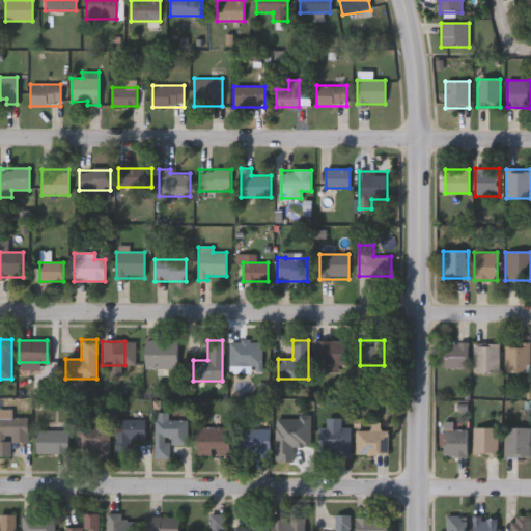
[(228,373),(228,341),(260,341),(260,373),(228,373)]
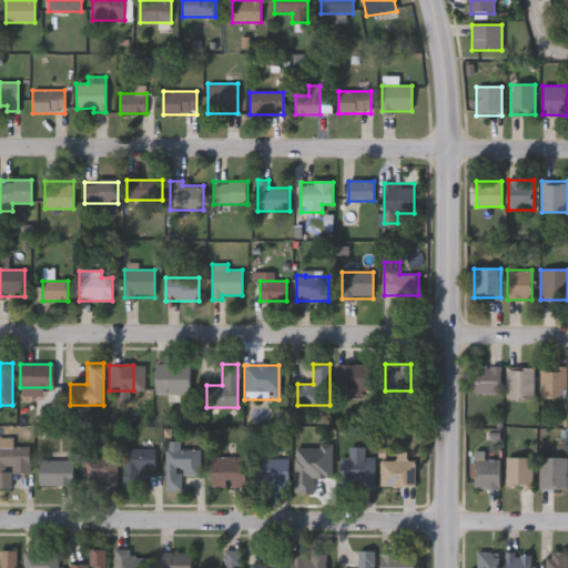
[(369,365),(369,391),(336,391),(336,365),(369,365)]
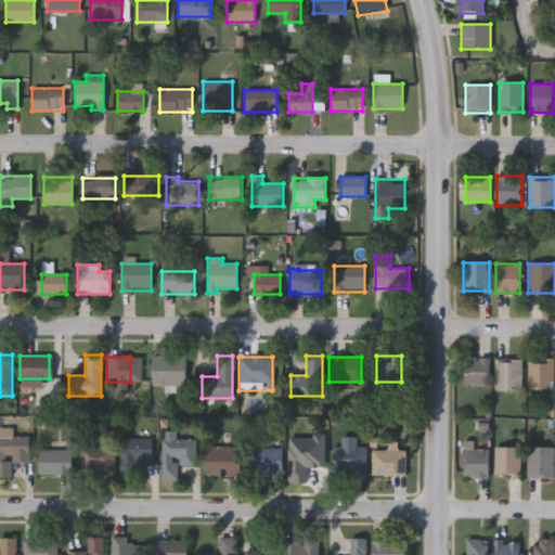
[(152,385),(152,358),(184,358),(184,385),(152,385)]
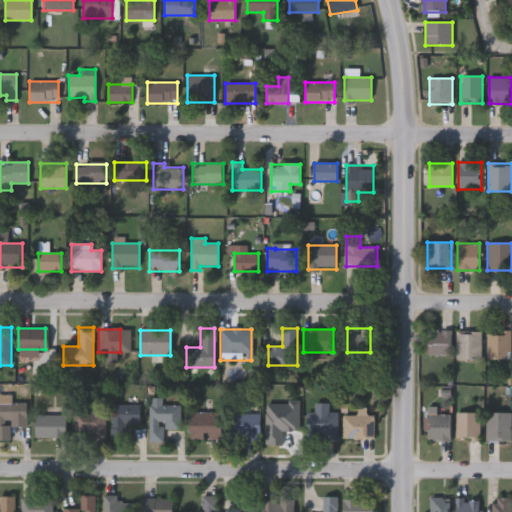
[(451,355),(428,355),(428,330),(451,330),(451,355)]
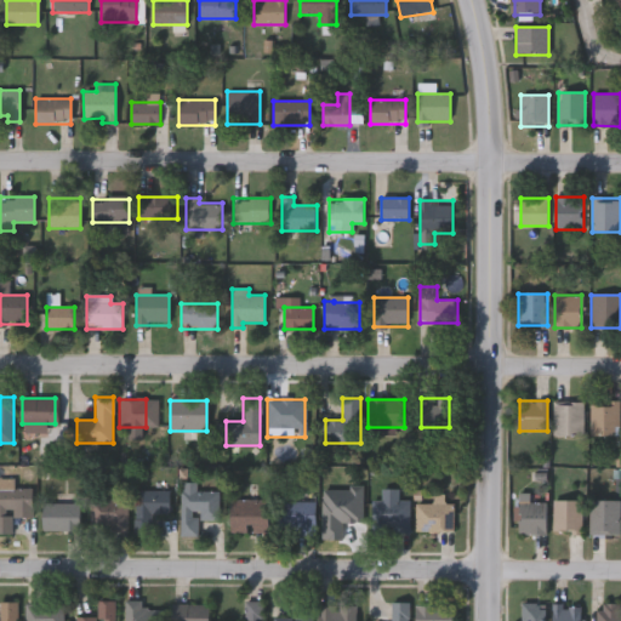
[(582,403),(582,436),(552,436),(552,402),(582,403)]
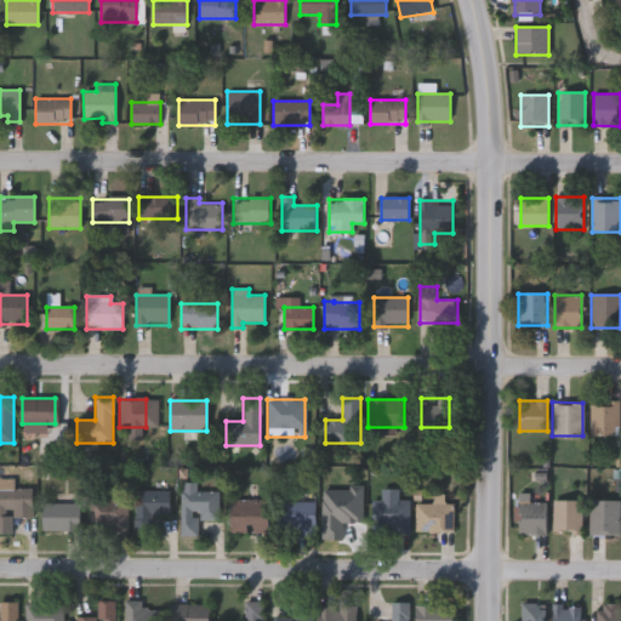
[(590,436),(590,403),(619,403),(619,436),(590,436)]
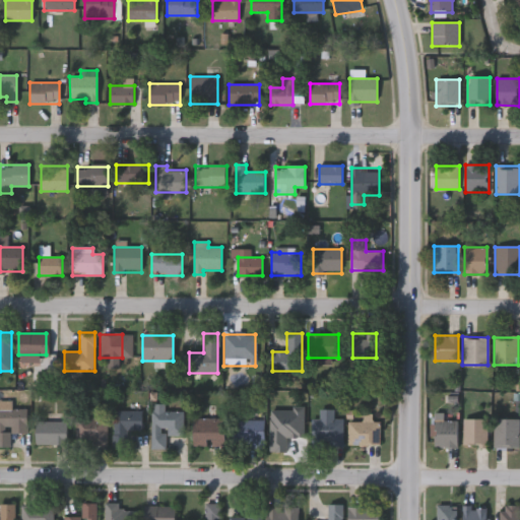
[(0,401),(11,401),(10,408),(27,408),(26,434),(0,433),(0,401)]
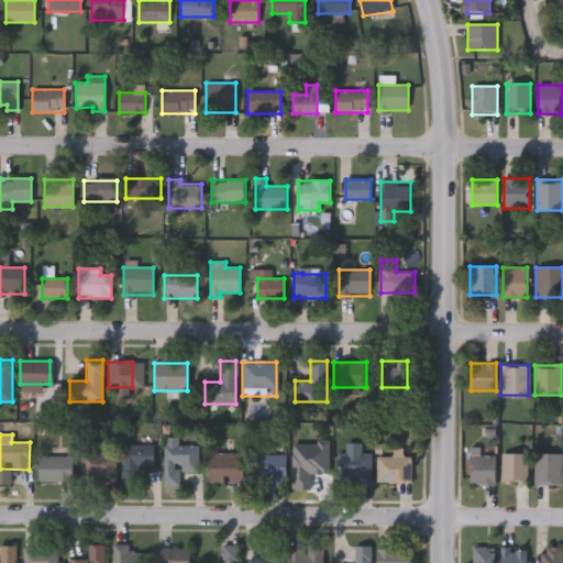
[(198,471),(178,471),(178,486),(163,486),(163,438),(177,438),(177,445),(198,445),(198,471)]
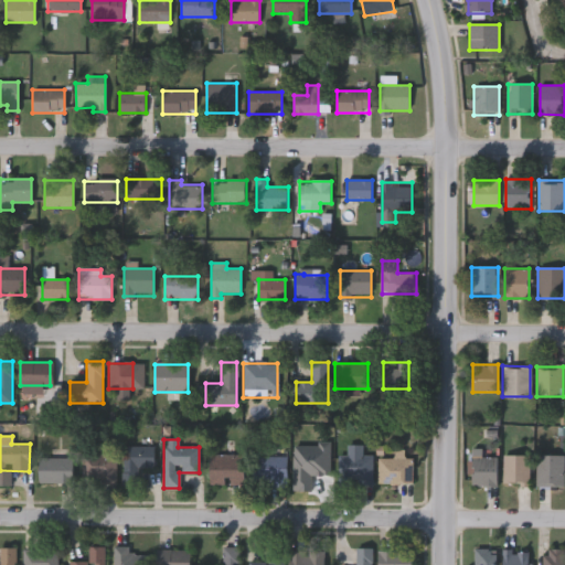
[(153,468),(136,468),(136,487),(123,487),(123,446),(153,446),(153,468)]
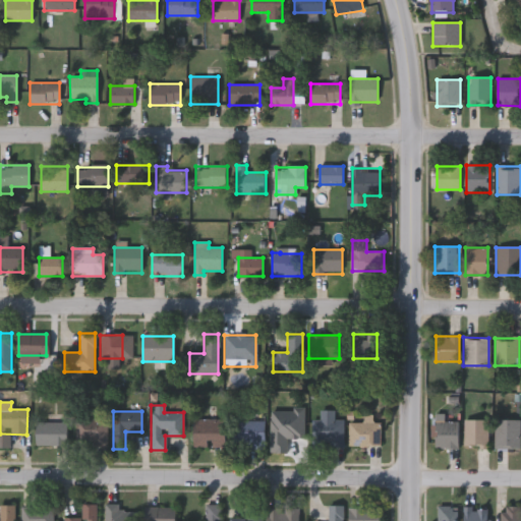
[(298,432),(284,432),(284,449),(270,448),(272,411),(299,411),(298,432)]
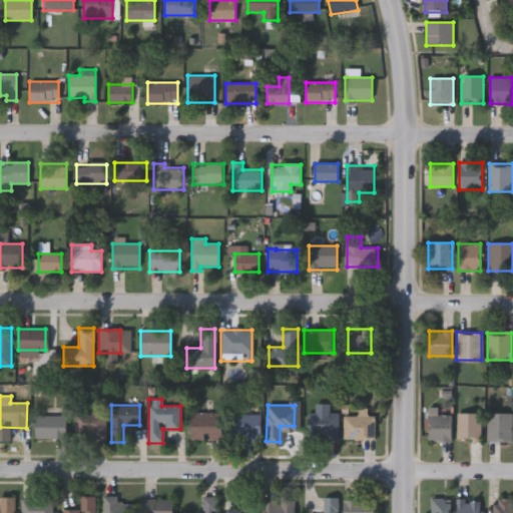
[(338,440),(307,440),(307,414),(316,414),(316,405),(328,405),(328,414),(338,414),(338,440)]
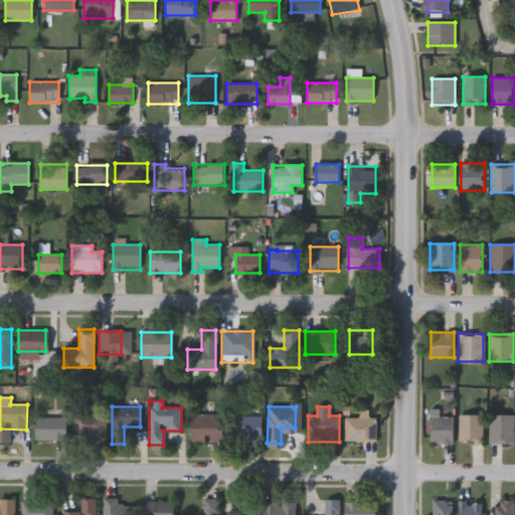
[(233,410),(261,410),(261,444),(233,444),(233,410)]
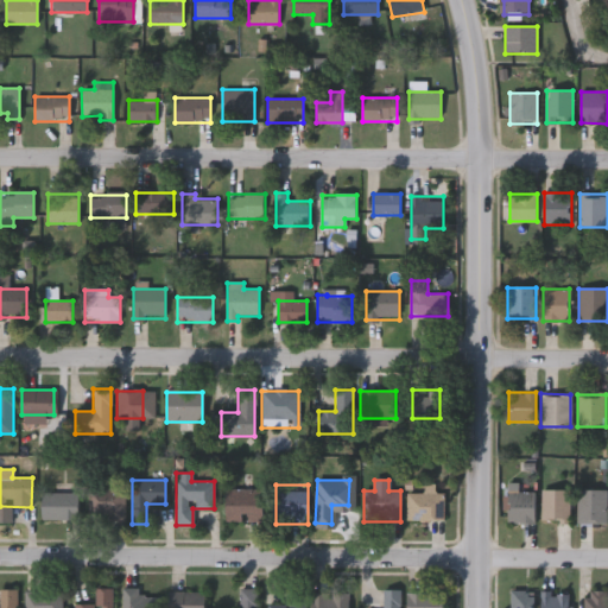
[(423,493),(423,485),(434,485),(434,493),(444,493),(444,520),(406,520),(406,493),(423,493)]
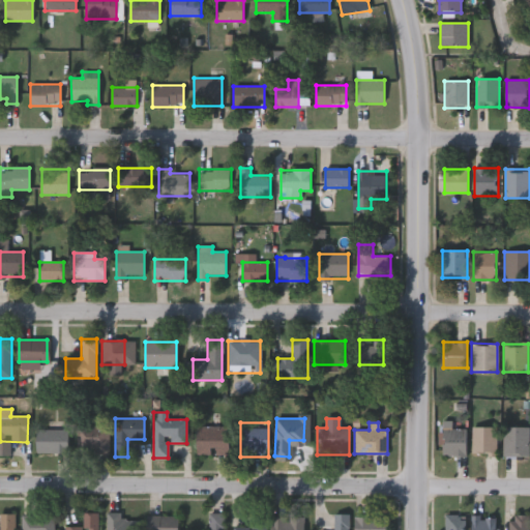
[(108,425),(108,453),(77,453),(77,425),(108,425)]
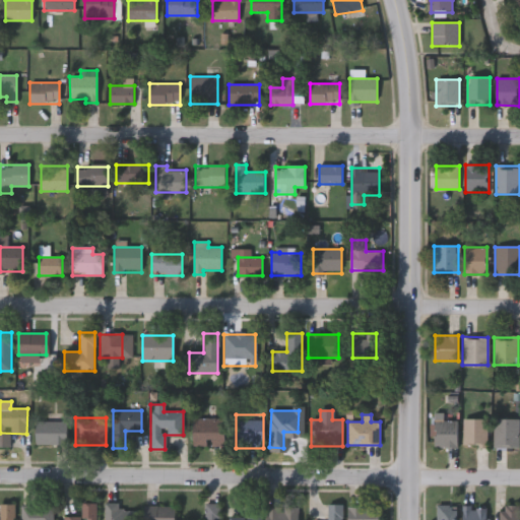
[(226,447),(193,447),(193,418),(226,418),(226,447)]
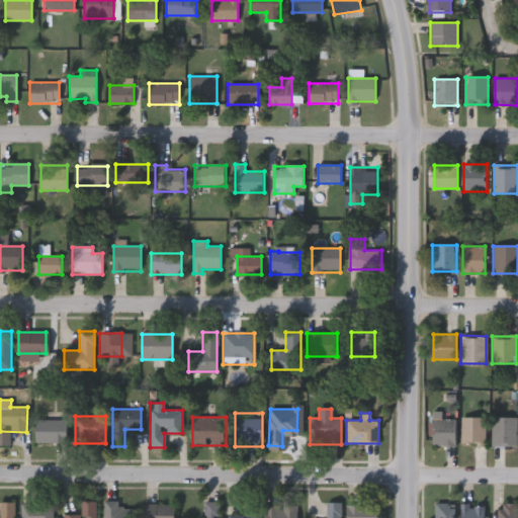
[(485,417),(485,445),(460,445),(460,417),(485,417)]
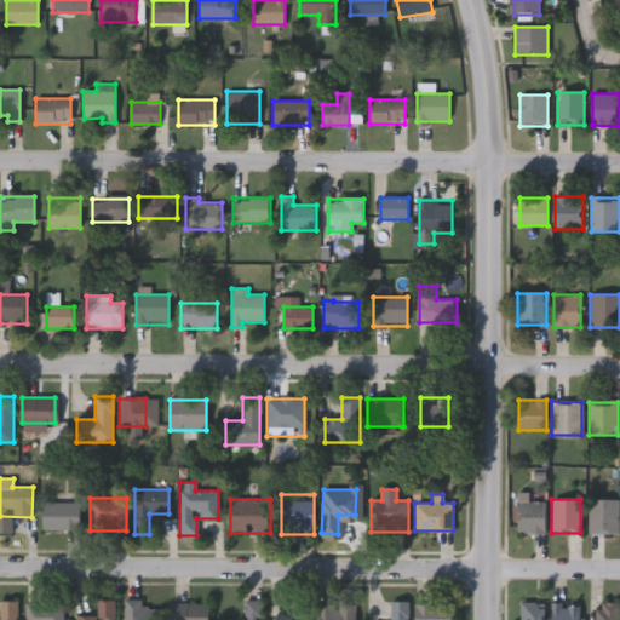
[(618,499),(618,534),(589,534),(589,499),(618,499)]
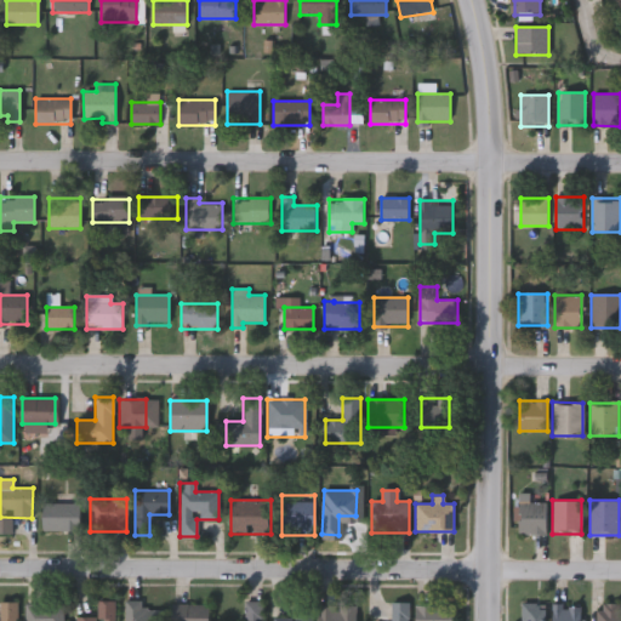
[(518,535),(518,501),(546,501),(546,535),(518,535)]
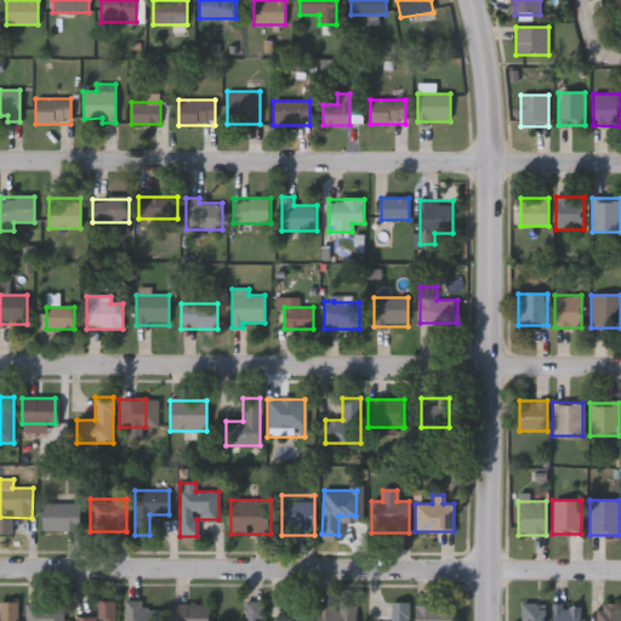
[(80,503),(80,530),(43,530),(43,503),(80,503)]
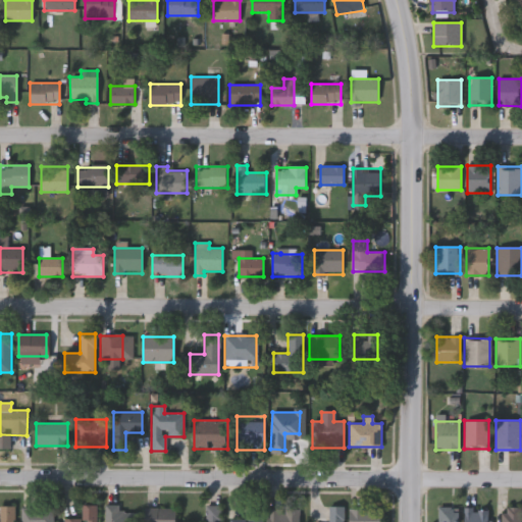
[(64,521),(64,518),(81,518),(81,505),(97,505),(97,521),(64,521)]
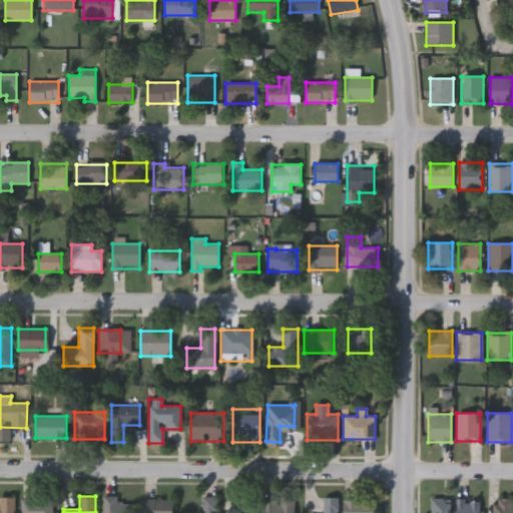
[(135,512),(103,512),(103,496),(118,496),(118,503),(135,503),(135,512)]
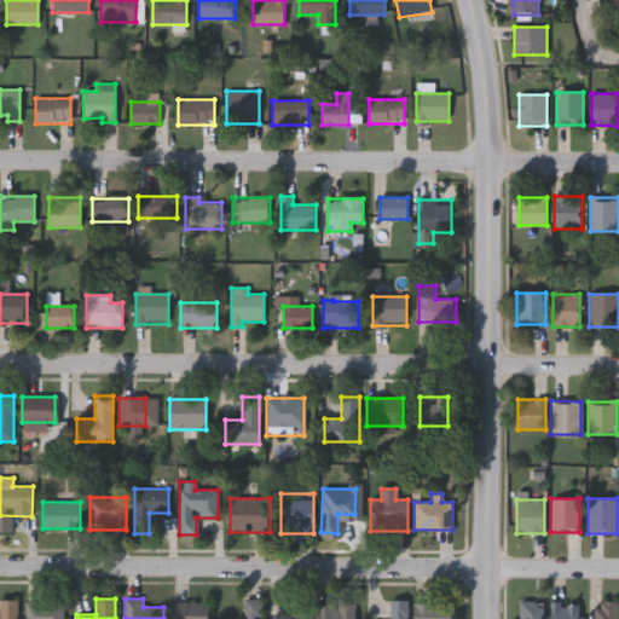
[(0,618),(0,600),(17,600),(17,618),(0,618)]
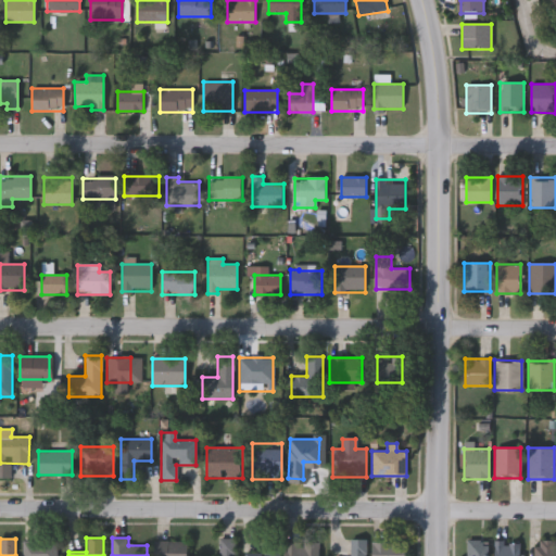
[(234,555),(218,555),(218,539),(235,539),(234,555)]
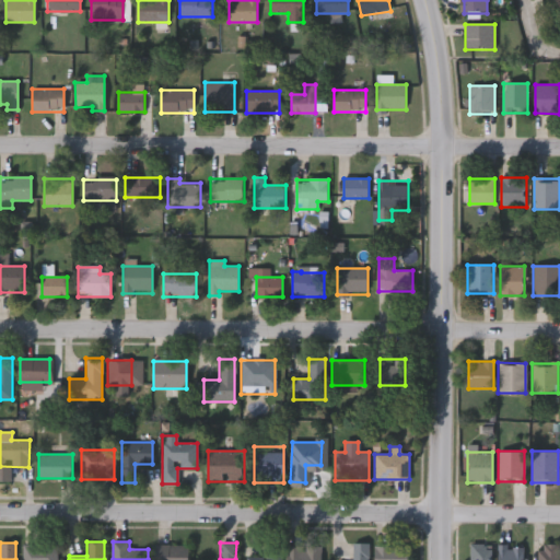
[(23,559),(23,544),(57,544),(57,559),(23,559)]
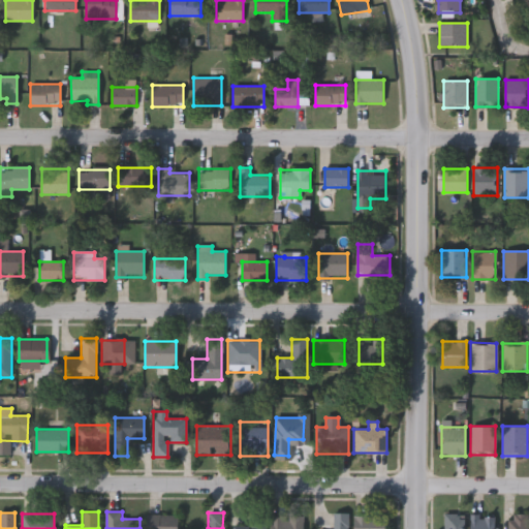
[(265,528),(232,528),(232,526),(250,526),(250,514),(265,514),(265,528)]
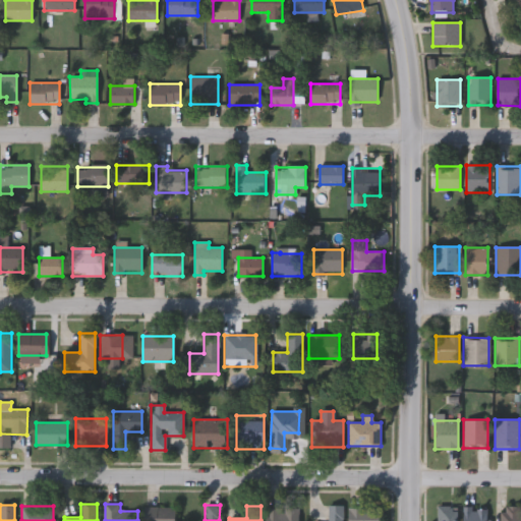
[(328,520),(328,506),(342,506),(342,520),(328,520)]
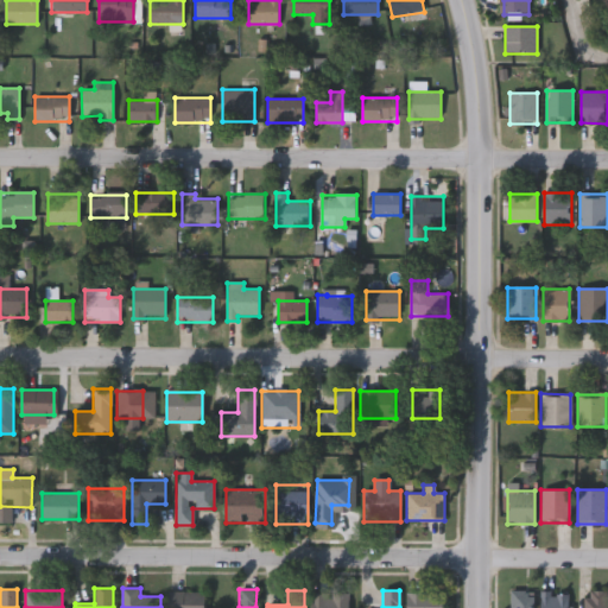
[(510,607),(511,590),(533,590),(533,607),(510,607)]
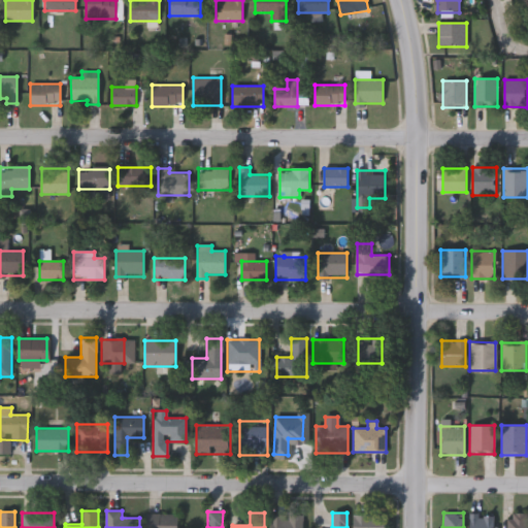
[(146,527),(146,514),(178,514),(178,527),(146,527)]
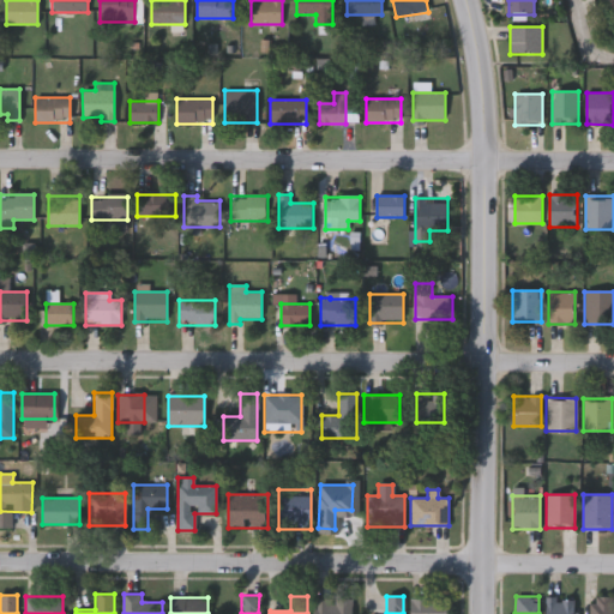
[(585,613),(585,597),(612,597),(612,613),(585,613)]
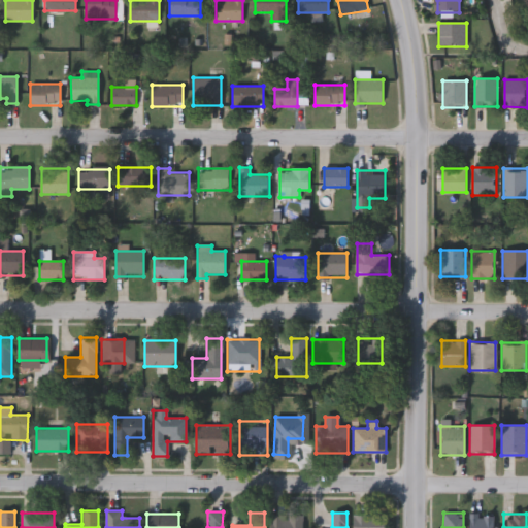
[(301,515),(301,527),(270,527),(270,515),(301,515)]
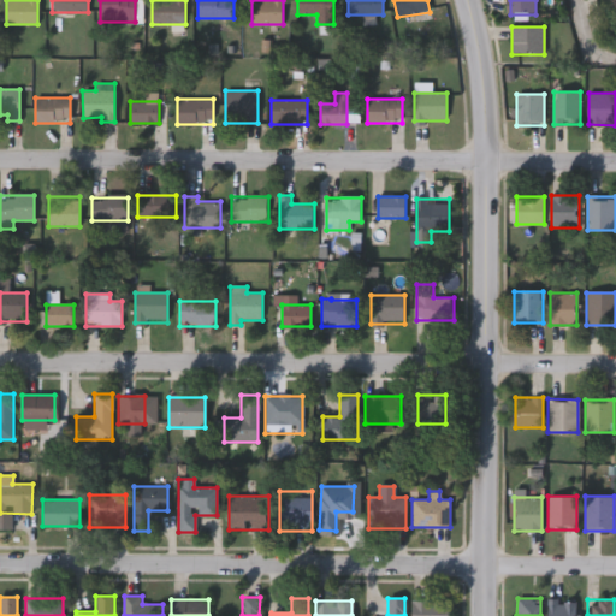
[(412,615),(412,600),(449,600),(449,615),(412,615)]
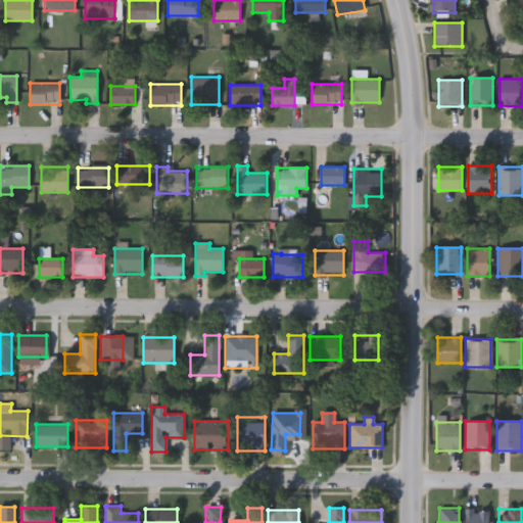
[(465,522),(465,510),(488,510),(488,522),(465,522)]
